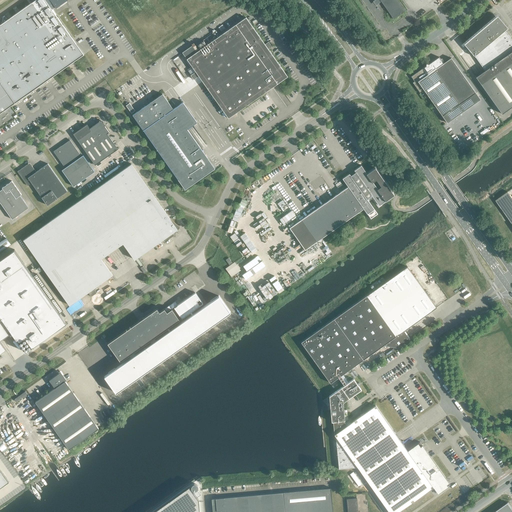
[(0,113),(15,103),(69,65),(84,55),(52,9),(55,7),(56,8),(66,1),(65,0),(29,0),(32,3),(0,24),(0,113)]
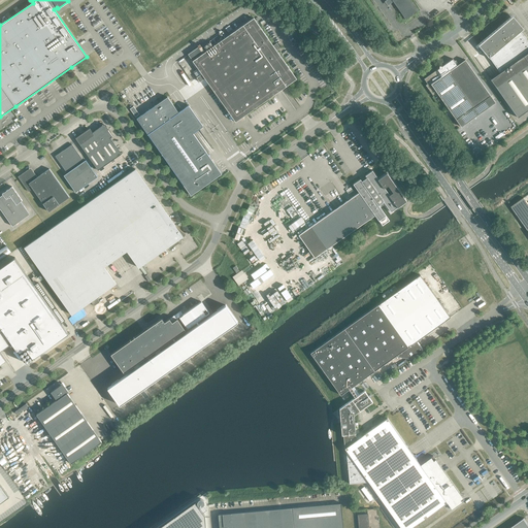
[(410,0),(398,0),(420,31),(428,25),(410,0)]
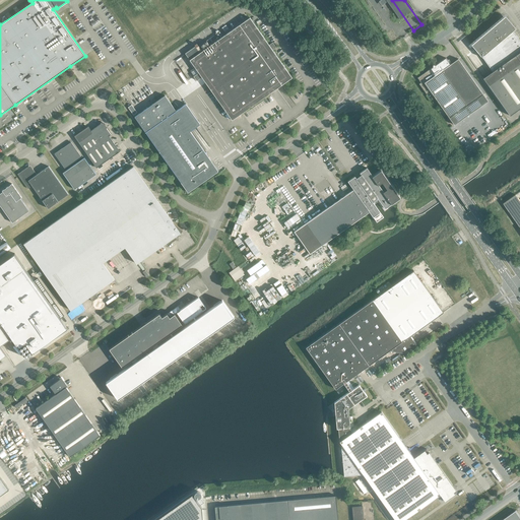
[(435,0),(417,0),(431,18),(443,10),(435,0)]
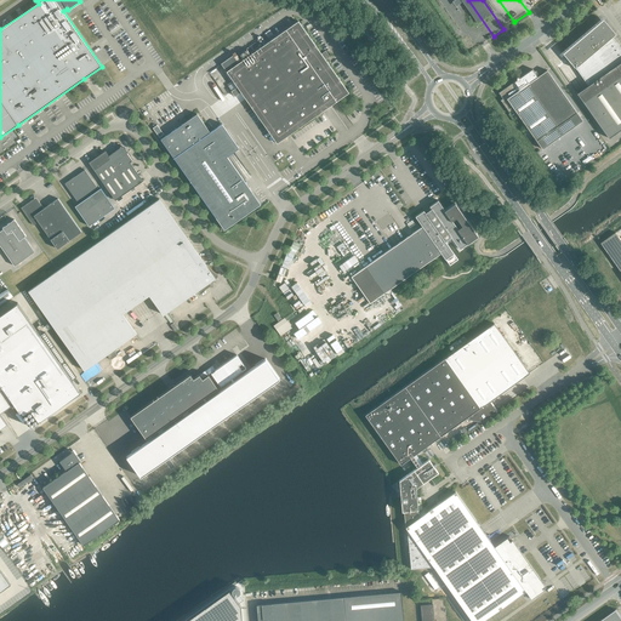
[(266,44),(263,40),(261,36),(257,39),(260,43),(262,46),(226,72),(277,143),(348,93),(325,60),(326,58),(324,53),(322,55),(298,21),(266,44)]
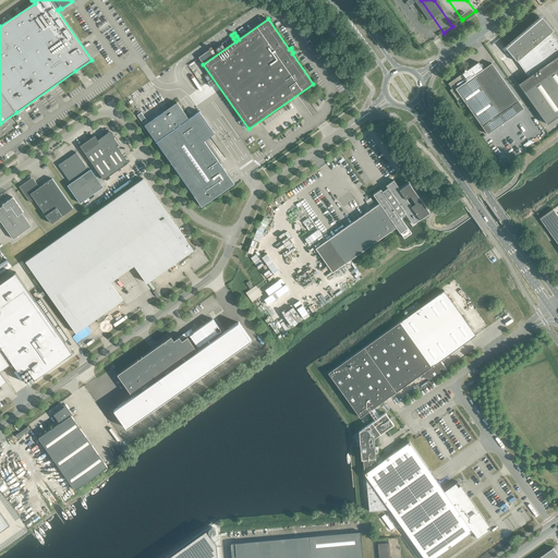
[(547,124),(557,116),(557,44),(546,27),(547,26),(541,20),(508,47),(529,76),(528,77),(529,79),(520,84),(520,83),(519,84),(547,124)]
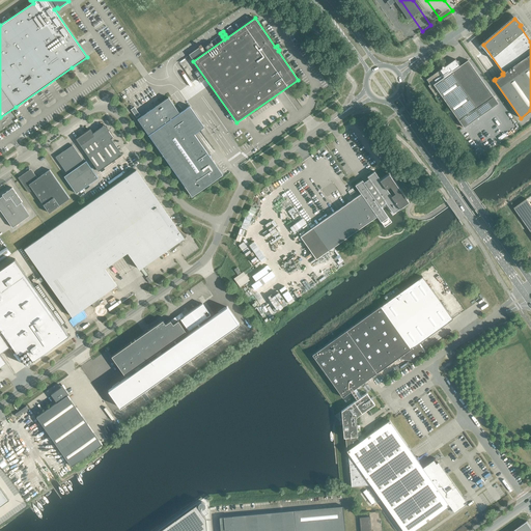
[(441,68),(439,71),(426,79),(429,84),(427,86),(436,96),(440,94),(464,128),(498,104),(468,60),(459,65),(455,59),(444,66),(442,66),(441,68)]
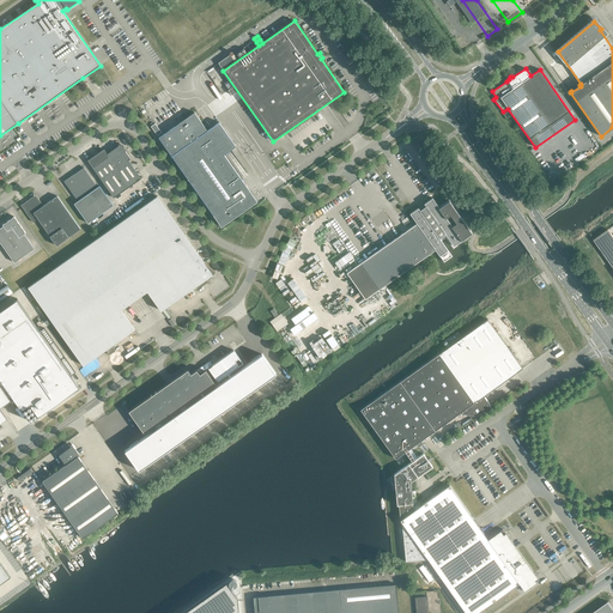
[(219,122),(207,131),(194,113),(158,138),(222,226),(258,201),(224,155),(236,146),(219,122)]
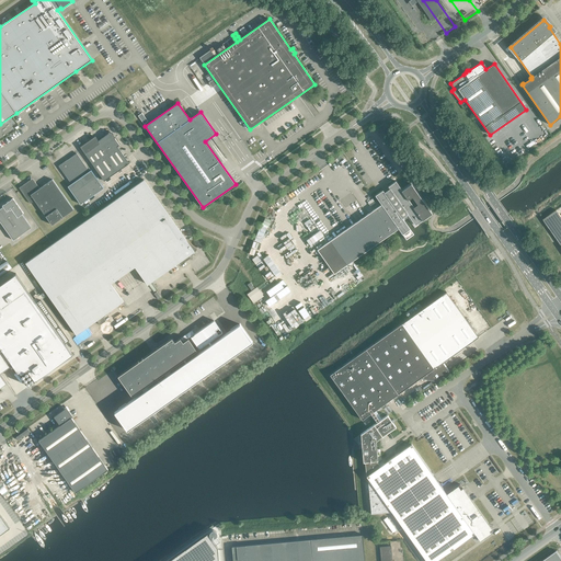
[(148,122),(141,113),(138,116),(144,124),(148,122)]
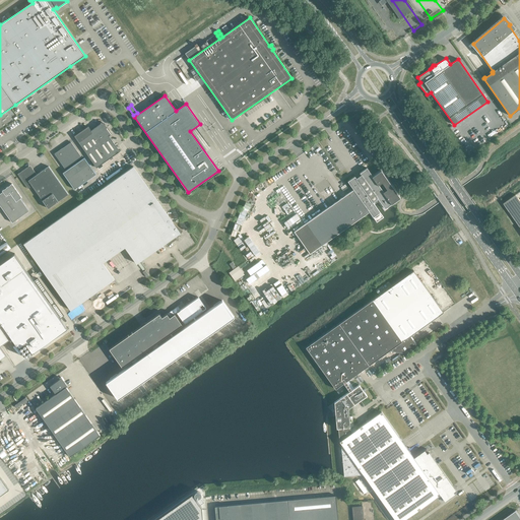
[(87,127),(74,136),(96,168),(120,151),(109,136),(111,134),(103,123),(102,123),(90,131),(87,127)]
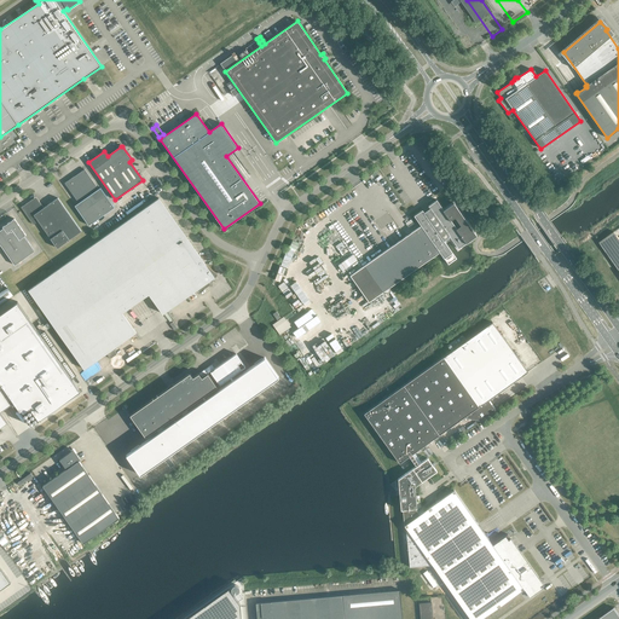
[(64,183),(79,203),(75,206),(88,225),(115,207),(100,187),(98,189),(85,169),(64,183)]
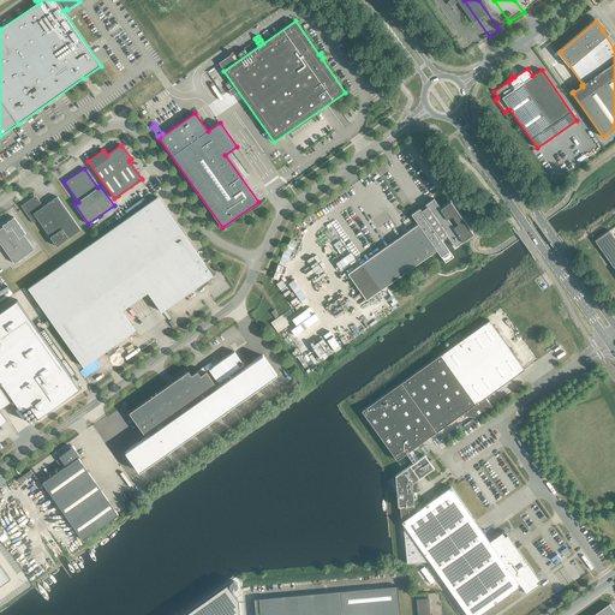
[(57,246),(81,230),(58,197),(43,207),(36,196),(21,207),(33,224),(37,220),(57,246)]
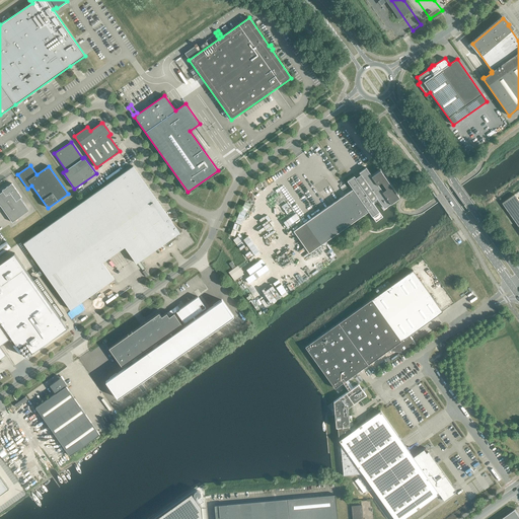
[(133,166),(23,243),(71,310),(89,296),(92,301),(98,297),(94,293),(114,279),(102,263),(125,246),(136,264),(165,242),(167,244),(176,238),(174,236),(176,235),(177,236),(182,230),(172,222),(133,166)]
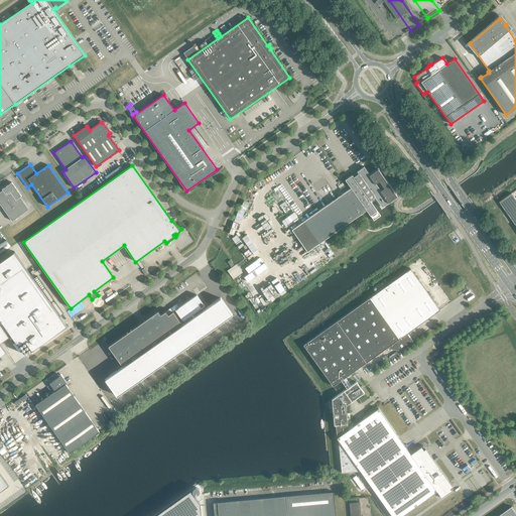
[(351,188),(291,230),(307,252),(366,211),(374,221),(381,216),(370,201),(375,198),(382,208),(389,203),(397,197),(378,169),(370,174),(364,166),(357,171),(356,170),(351,174),(352,175),(345,179),(351,188)]
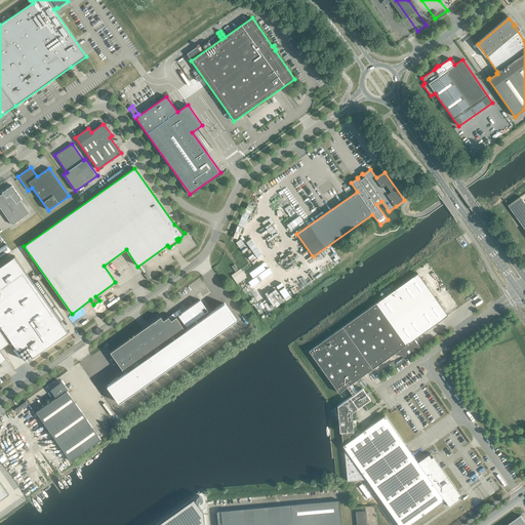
[(22,200),(12,186),(2,193),(3,194),(0,195),(0,207),(12,225),(30,213),(21,200),(22,200)]
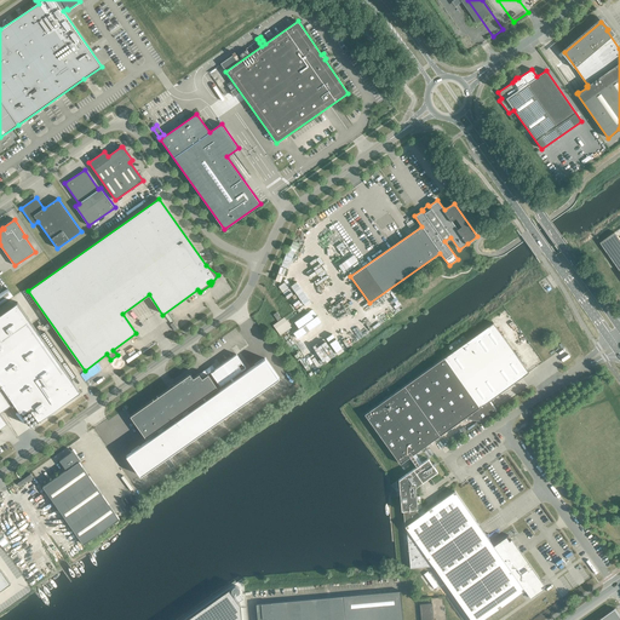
[(619,239),(615,233),(600,242),(619,270),(619,239)]
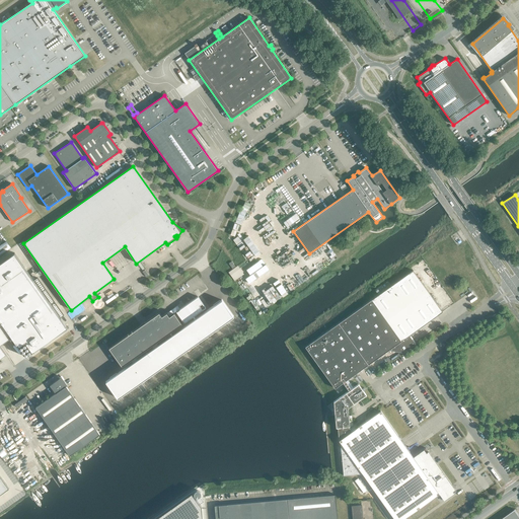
[(7,241),(1,245),(0,245),(0,255),(11,248),(7,241)]
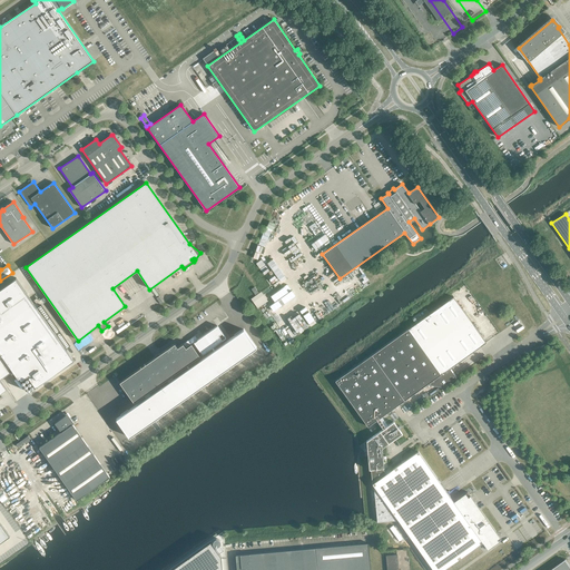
[(17,278),(0,290),(0,393),(7,389),(0,379),(12,370),(28,392),(74,360),(17,278)]
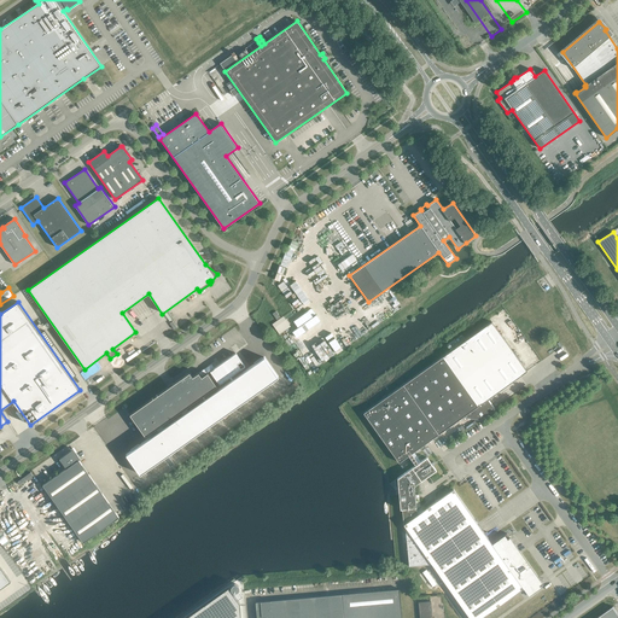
[(283,318),(273,325),(275,330),(286,322),(283,318)]
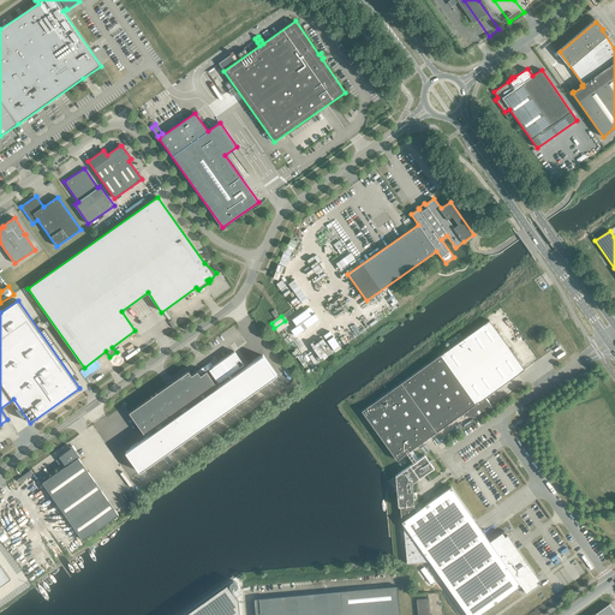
[(489,321),(362,411),(396,460),(406,453),(408,457),(411,454),(410,452),(460,416),(477,418),(493,407),(485,398),(524,370),(489,321)]
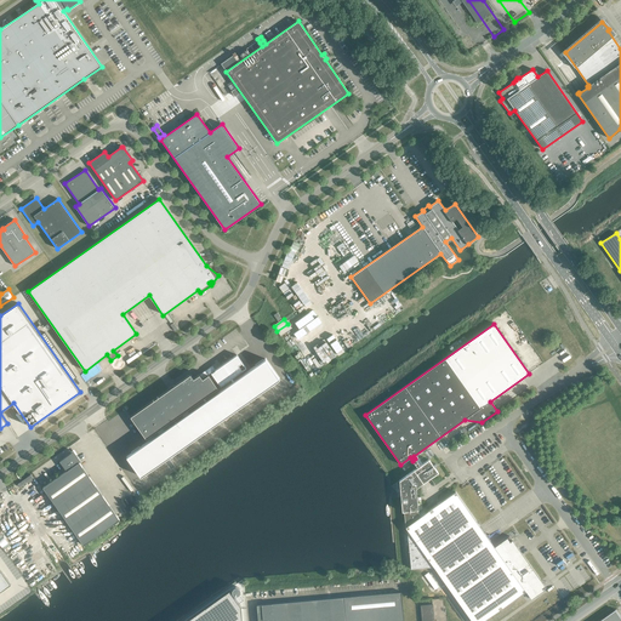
[(237,354),(211,372),(221,386),(246,368),(237,354)]
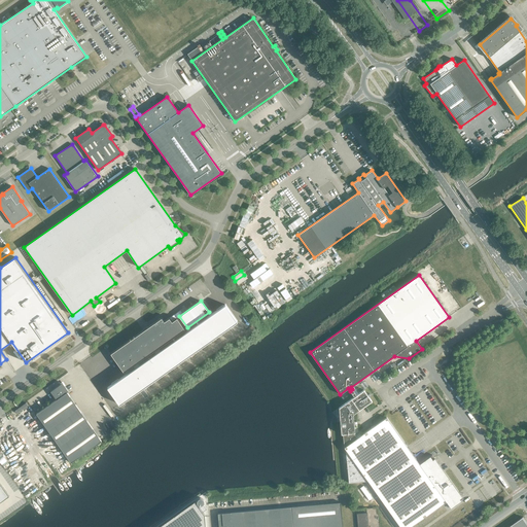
[(225,305),(107,387),(119,405),(237,321),(225,305)]
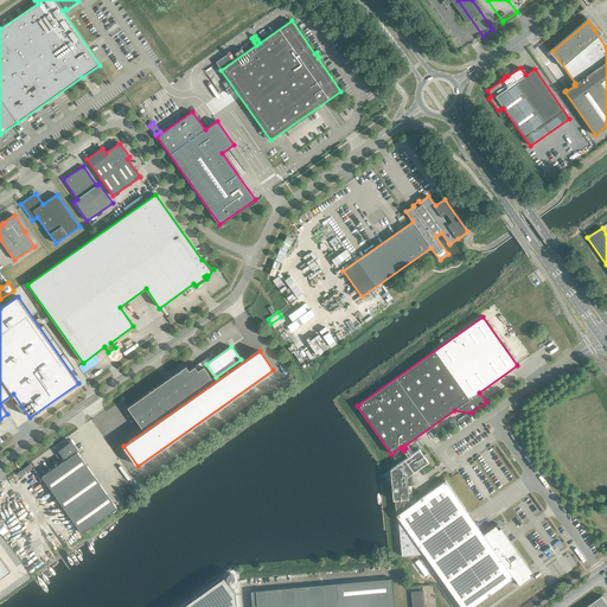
[(186,366),(127,407),(142,428),(212,379),(204,366),(198,371),(195,366),(189,370),(186,366)]
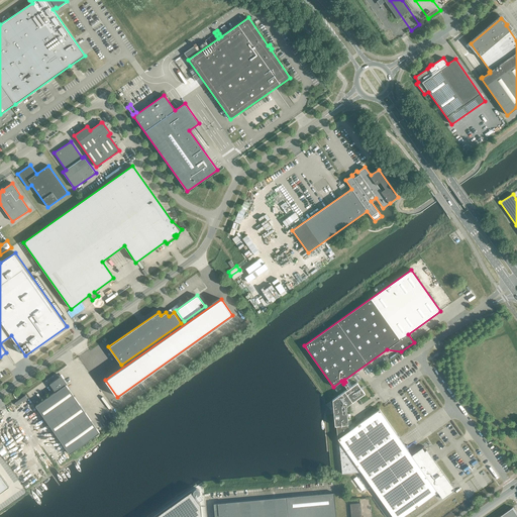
[(67,384),(64,379),(62,376),(60,378),(60,377),(49,384),(56,392),(35,406),(70,453),(99,432),(96,428),(96,427),(91,421),(92,421),(91,420),(85,412),(80,405),(74,397),(74,396),(69,390),(69,389),(66,385),(67,384)]
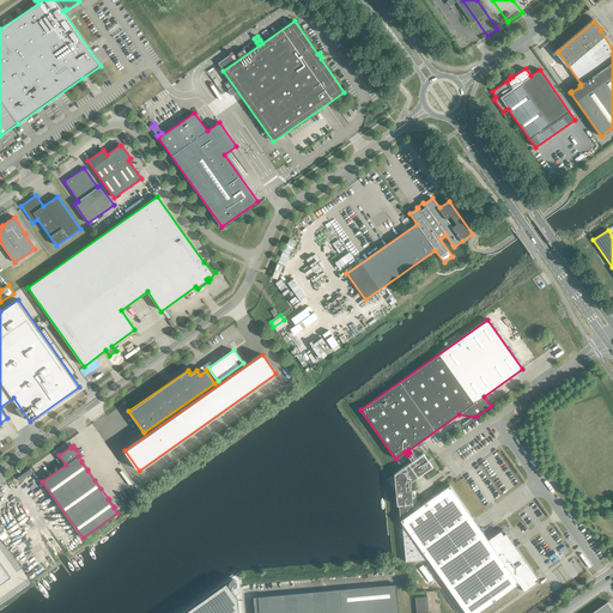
[(408,463),(394,474),(396,505),(399,505),(400,520),(402,523),(406,562),(428,559),(445,584),(465,612),(477,612),(519,583),(522,589),(525,592),(536,582),(534,580),(538,578),(534,574),(503,529),(487,540),(449,485),(416,509),(411,504),(413,504),(411,483),(418,477),(434,467),(429,461),(431,460),(430,457),(428,459),(424,454),(416,460),(410,453),(407,455),(412,462),(408,463)]
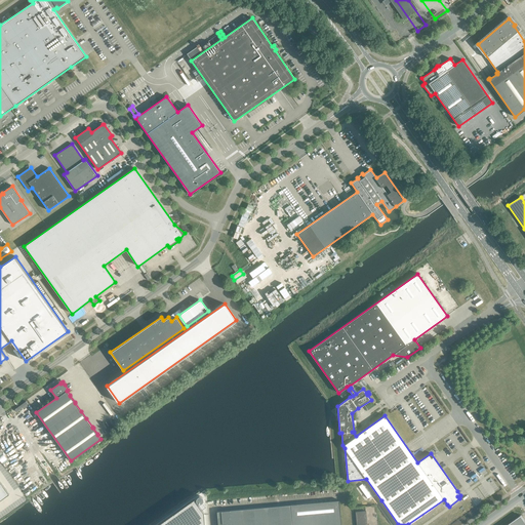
[(26,401),(14,409),(16,411),(28,404),(26,401)]
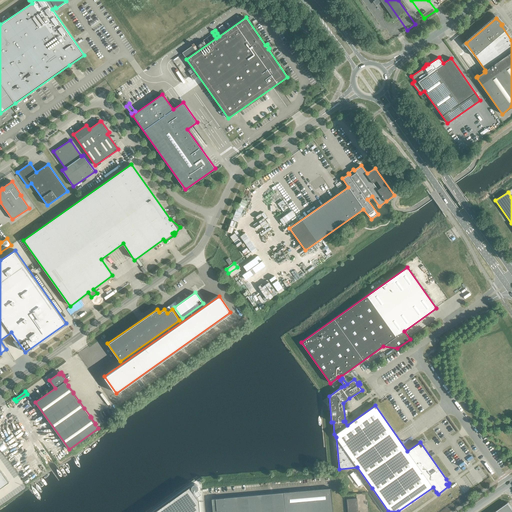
[(0,488),(8,482),(0,470),(0,488)]
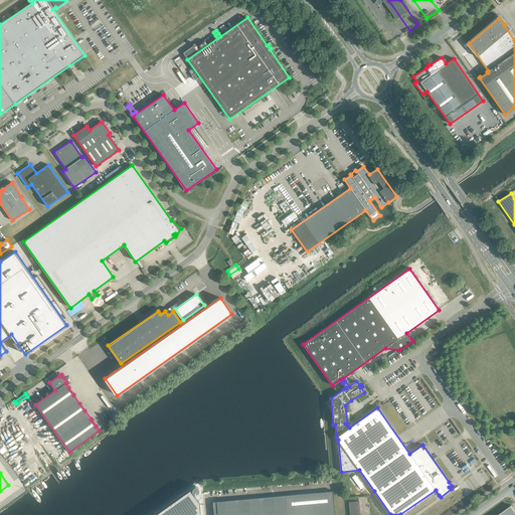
[(190,489),(152,514),(200,514),(199,502),(190,489)]
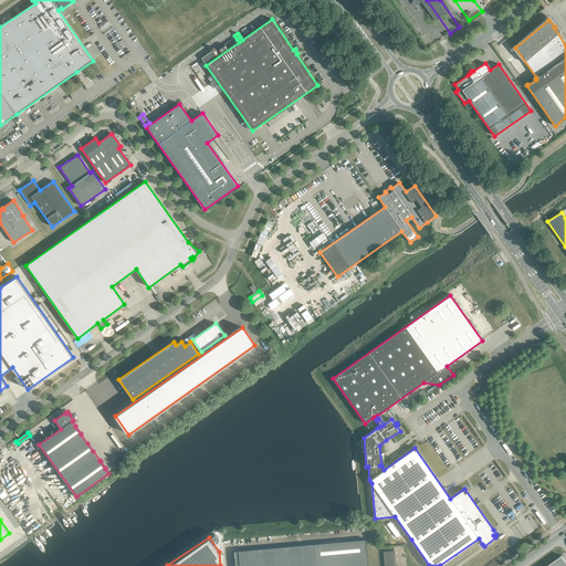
[(233,552),(234,565),(367,565),(366,540),(233,552)]
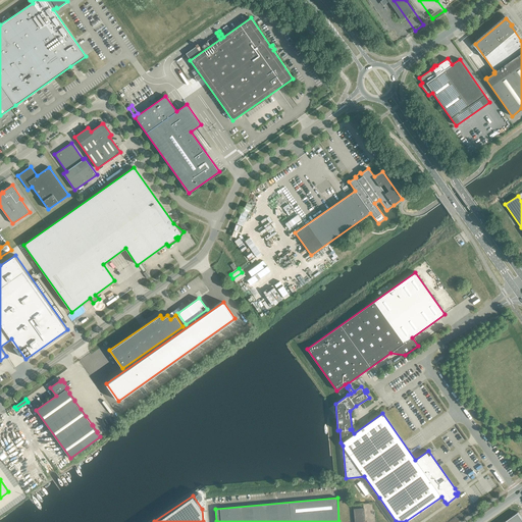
[(354,509),(355,521),(354,521),(363,521),(365,521),(364,508),(354,509)]
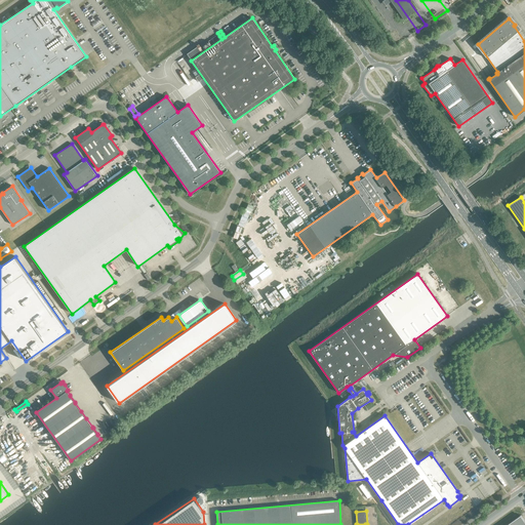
[(524,524),(524,521),(521,516),(507,524),(524,524)]
